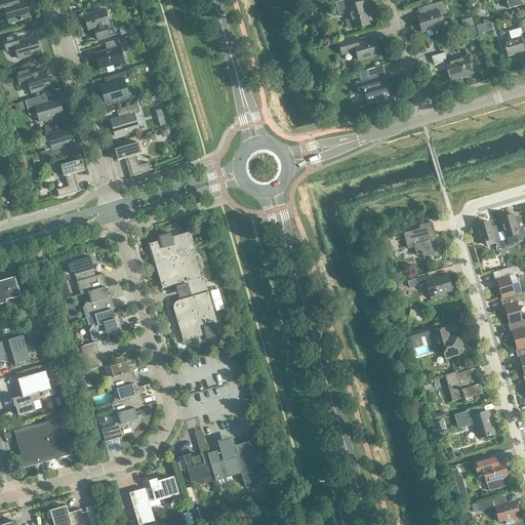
[(18,0),(0,0),(0,14),(5,12),(8,24),(19,21),(21,22),(23,21),(23,19),(30,17),(24,0),(23,0),(19,1),(18,0)]
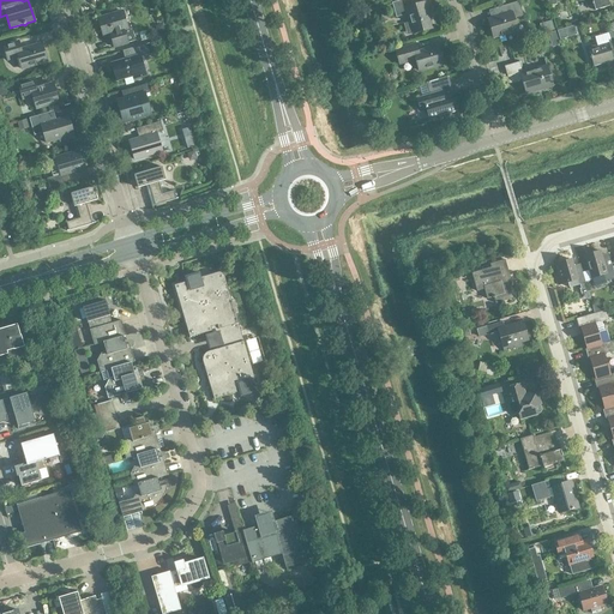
[(410,23),(405,25),(408,35),(413,32),(413,34),(432,29),(427,13),(428,13),(426,2),(413,6),(410,0),(402,0),(392,4),(396,18),(408,14),(410,23)]
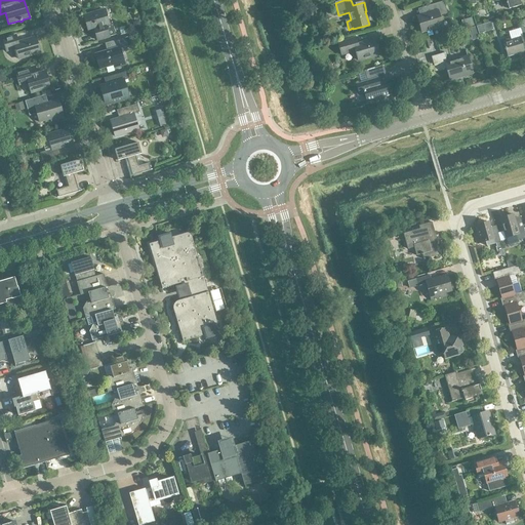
[(499,0),(502,6),(508,5),(509,9),(521,5),(519,0),(499,0)]
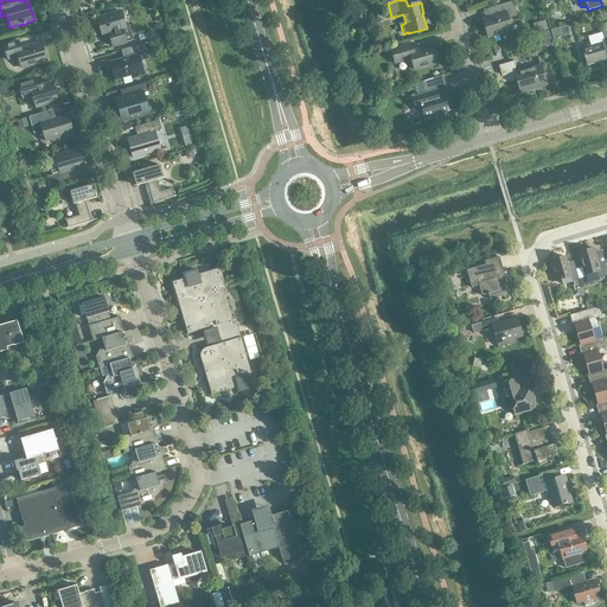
[(487,38),(489,38),(511,31),(508,19),(517,16),(513,2),(490,8),(492,17),(483,20),(487,38)]
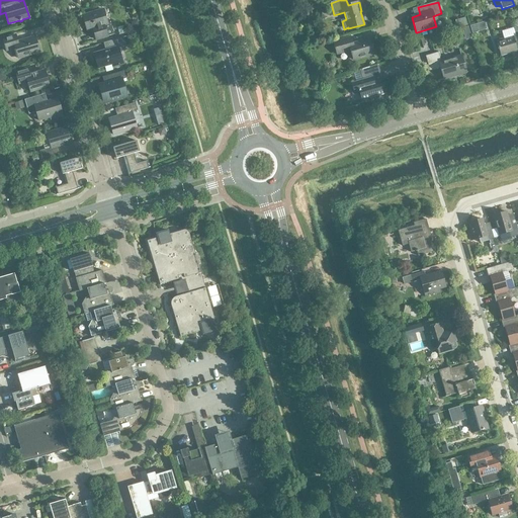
[(319,19),(327,17),(324,7),(317,9),(319,19)]
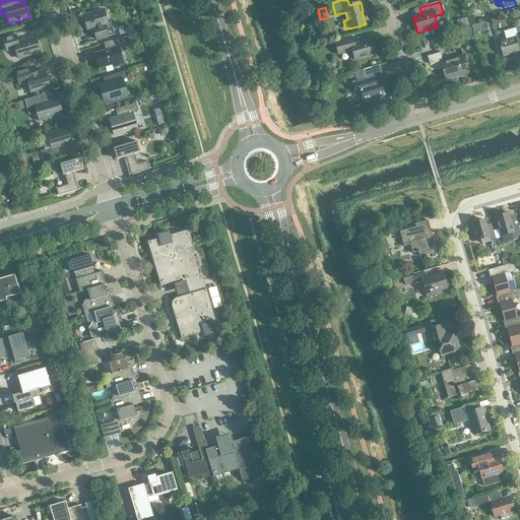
[(96,41),(115,35),(111,23),(109,24),(104,10),(83,16),(87,31),(93,29),(96,41)]
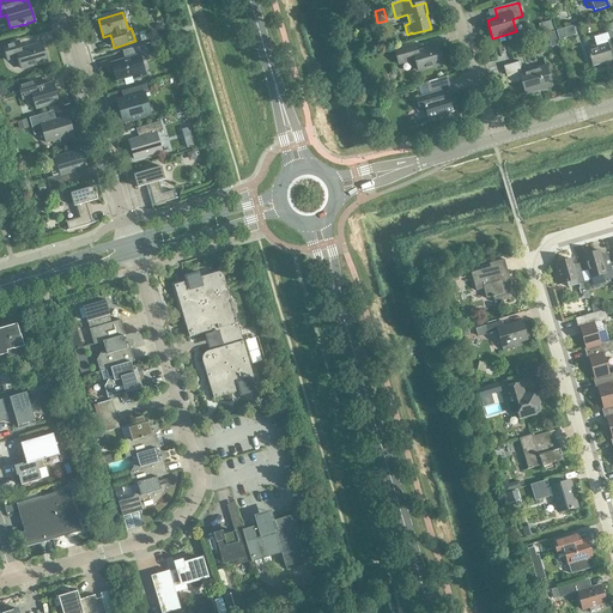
[(593,61),(594,65),(594,66),(612,60),(612,23),(611,24),(610,24),(608,25),(607,26),(607,29),(607,30),(607,32),(611,43),(589,49),(590,54),(588,59),(593,61)]
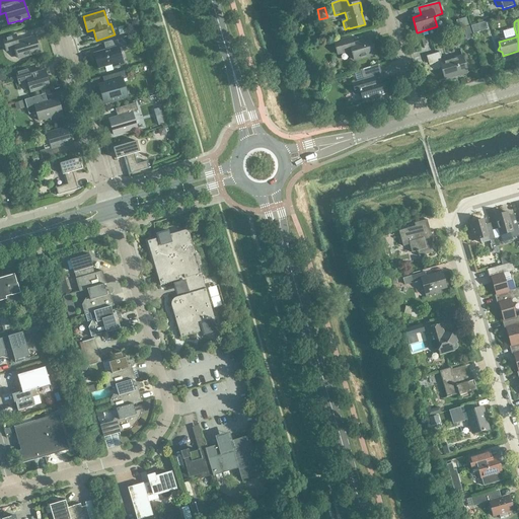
[(480,32),(477,24),(471,26),(473,33),(480,32)]
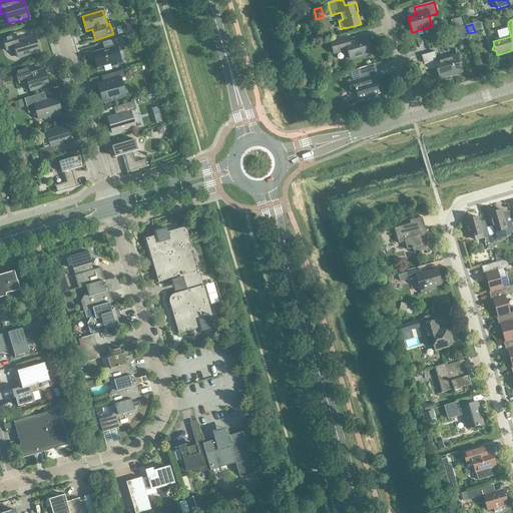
[(497,29),(499,35),(507,33),(506,27),(497,29)]
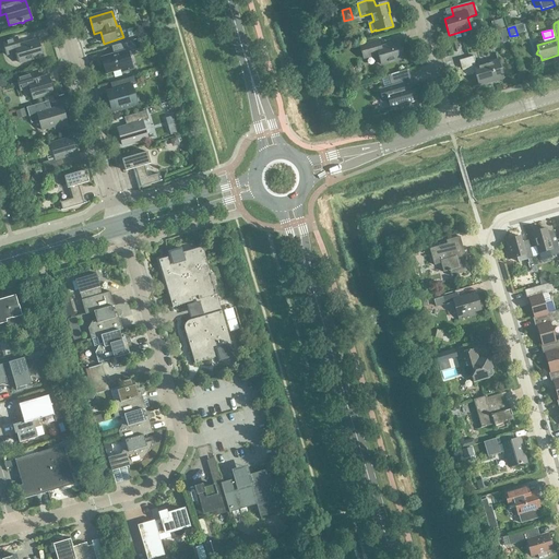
[(20,46),(16,38),(2,42),(7,56),(16,52),(20,63),(43,57),(38,40),(20,46)]
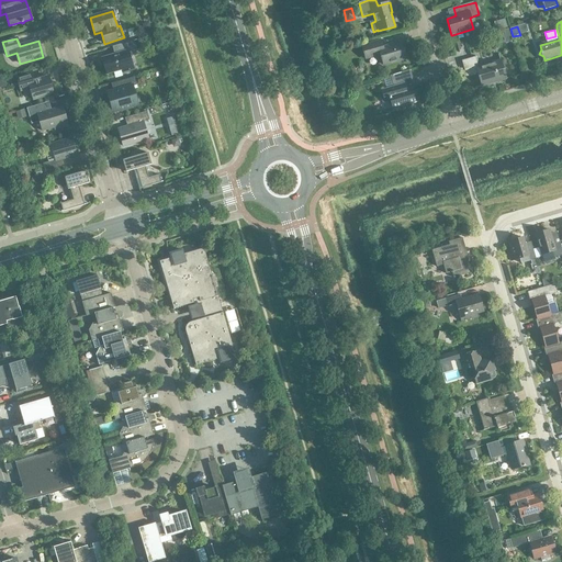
[(102,58),(107,75),(122,70),(122,72),(133,69),(128,53),(136,51),(134,41),(115,46),(117,54),(102,58)]
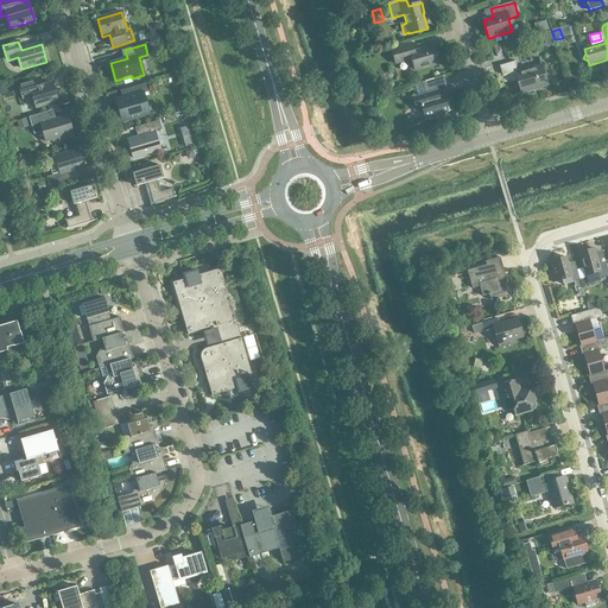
[(396,64),(412,59),(415,70),(439,63),(434,46),(415,52),(412,44),(391,50),(396,64)]
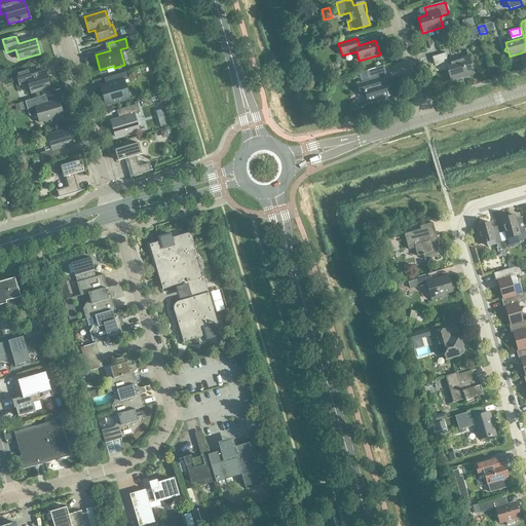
[(447,69),(450,80),(451,81),(474,74),(468,57),(447,63),(445,53),(431,58),(436,72),(447,69)]
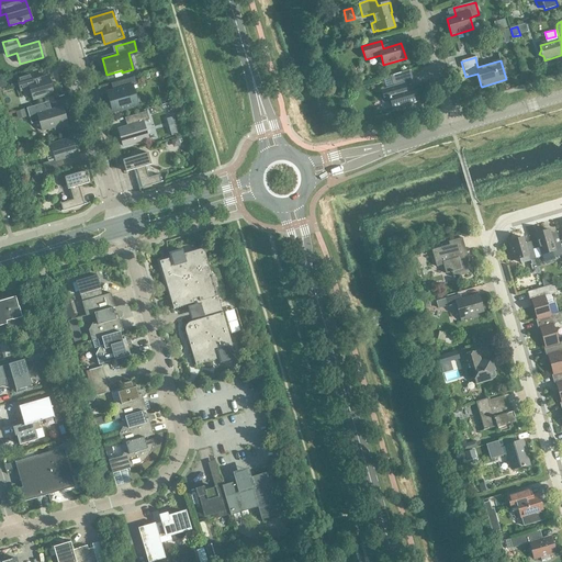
[(332,60),(319,68),(326,79),(338,70),(332,60)]
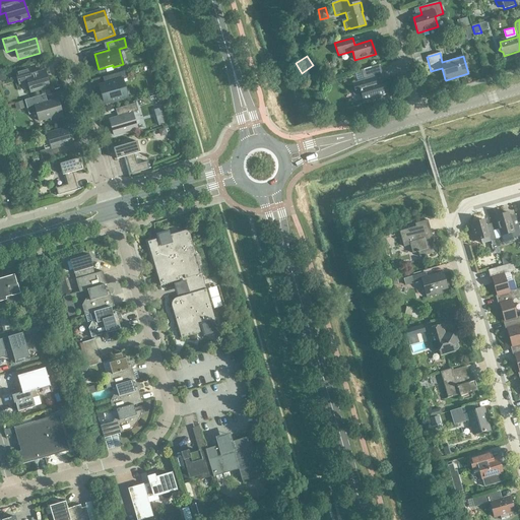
[(363,102),(386,94),(387,94),(379,65),(361,70),(364,80),(352,83),(355,93),(360,92),(363,102)]
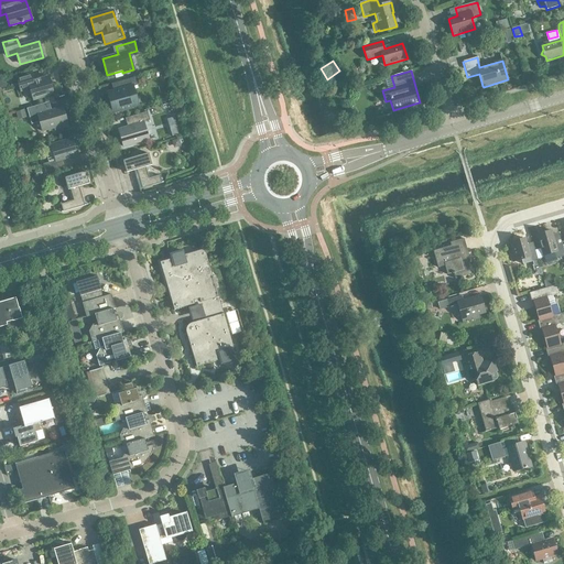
[(41,79),(39,72),(17,78),(20,91),(30,89),(33,100),(54,94),(49,77),(41,79)]
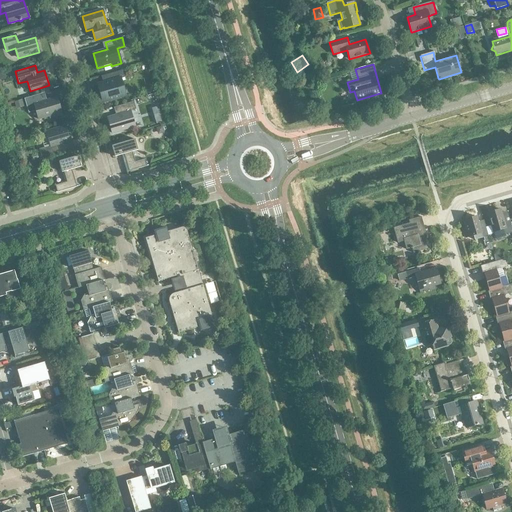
[(105,76),(107,82),(101,84),(106,101),(122,96),(117,80),(124,78),(122,71),(105,76)]
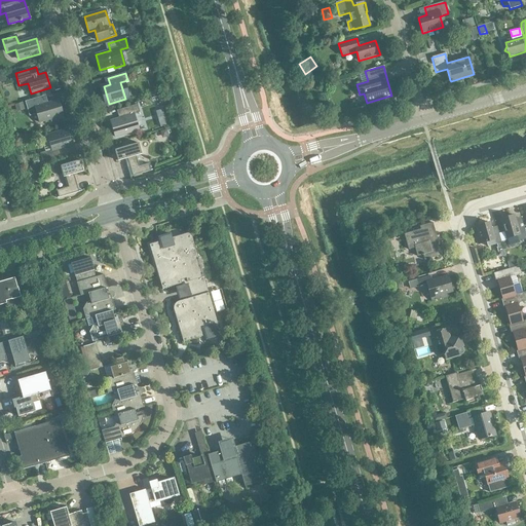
[(25,102),(29,116),(37,114),(40,123),(50,119),(51,121),(64,118),(59,100),(41,105),(39,98),(25,102)]
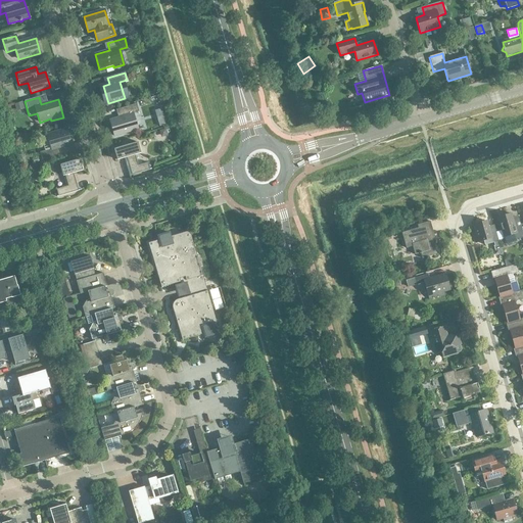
[(122,108),(125,116),(109,121),(114,137),(138,130),(133,113),(139,112),(137,104),(122,108)]
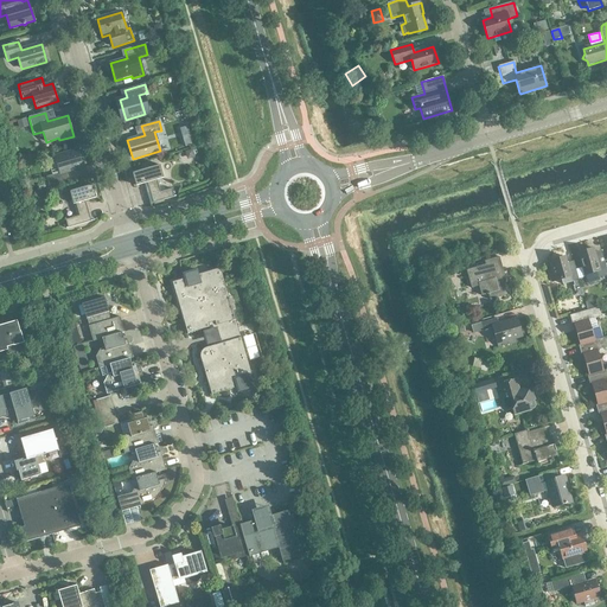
[(77,149),(55,157),(59,173),(46,177),(49,186),(68,180),(65,172),(82,167),(77,149)]
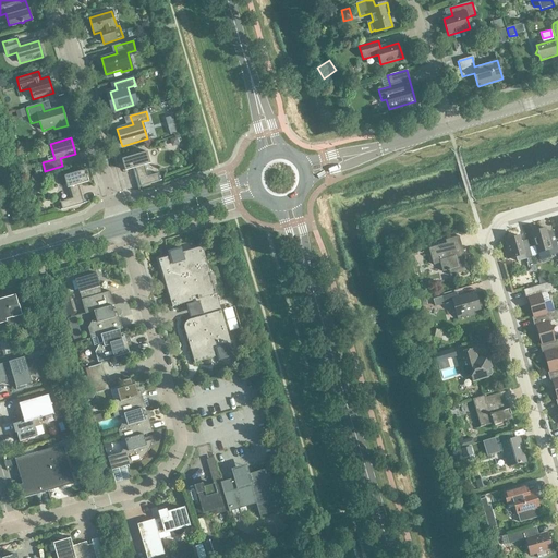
[(135,168),(141,186),(141,187),(160,181),(158,173),(147,177),(144,166),(150,164),(147,152),(122,159),(125,171),(135,168)]
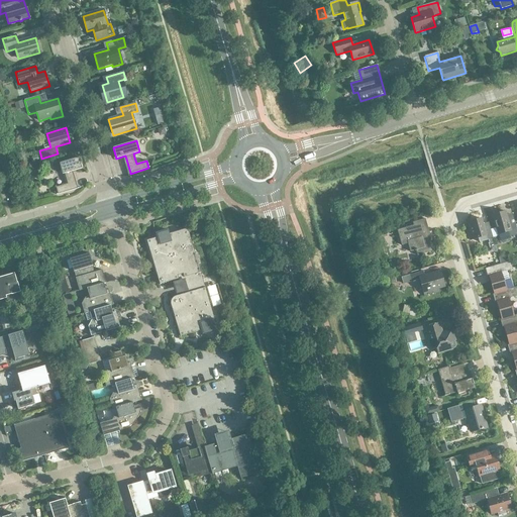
[(78,189),(78,188),(73,172),(82,169),(79,158),(60,164),(63,175),(65,174),(68,184),(56,188),(58,195),(78,189)]
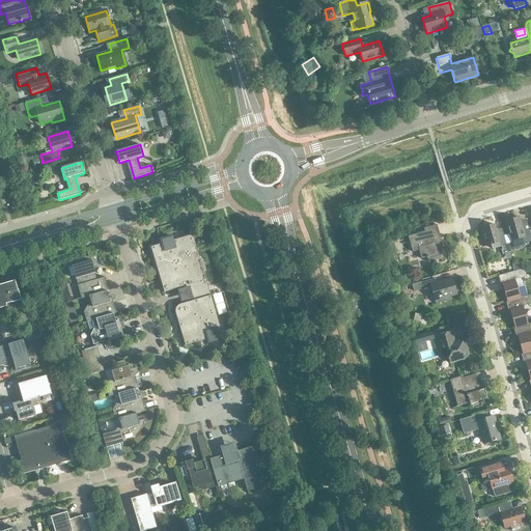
[(522,239),(523,243),(527,242),(529,248),(530,247),(530,236),(529,228),(523,230),(519,218),(506,221),(511,241),(522,239)]
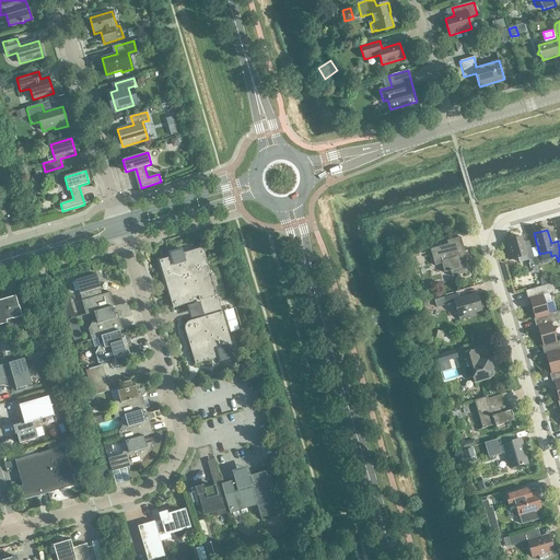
[(462,252),(464,251),(461,237),(446,241),(447,244),(430,249),(434,266),(442,264),(444,273),(448,272),(451,272),(452,278),(462,275),(462,272),(467,270),(462,252)]
